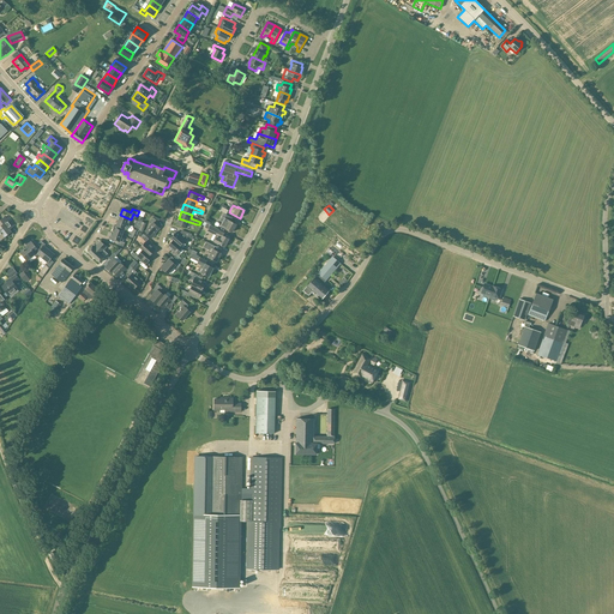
[(221,226),(226,229),(233,233),(236,226),(230,222),(233,218),(227,215),(227,216),(223,214),(220,221),(222,222),(221,226)]
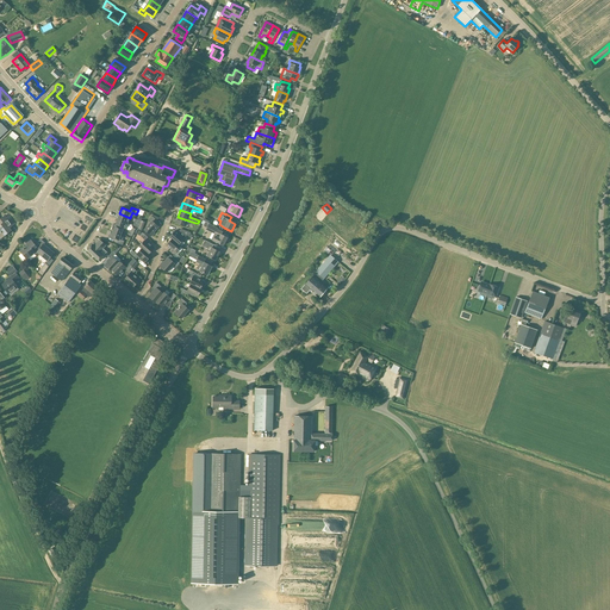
[(128,224),(130,218),(119,213),(117,219),(128,224)]
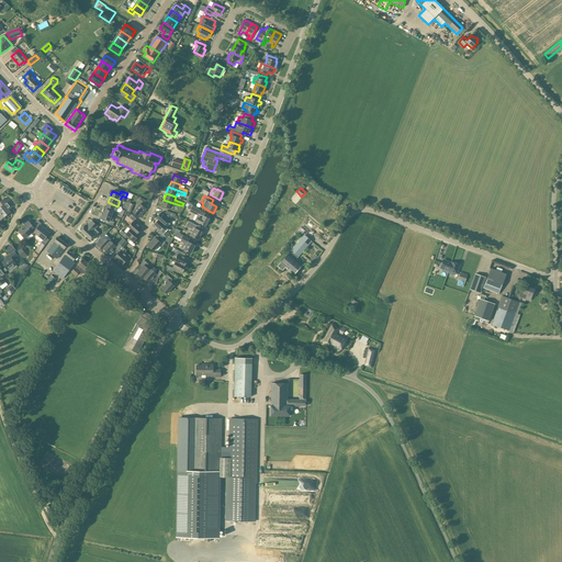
[(0,200),(0,218),(0,221),(10,213),(9,211),(14,206),(8,199),(6,201),(4,199),(1,202),(0,200)]
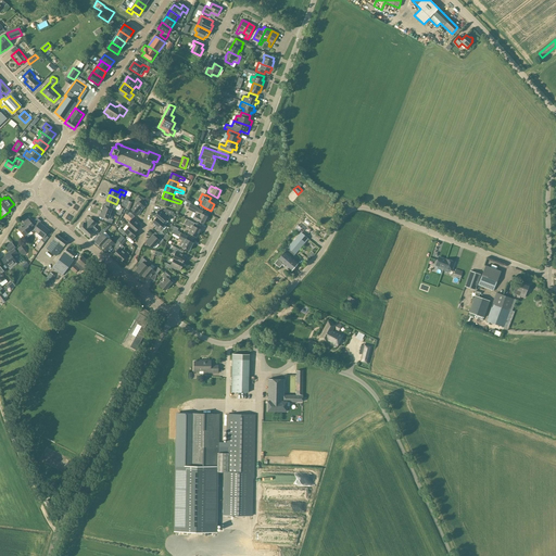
[(144,207),(141,204),(143,202),(138,197),(135,201),(138,203),(131,210),(137,215),(144,207)]
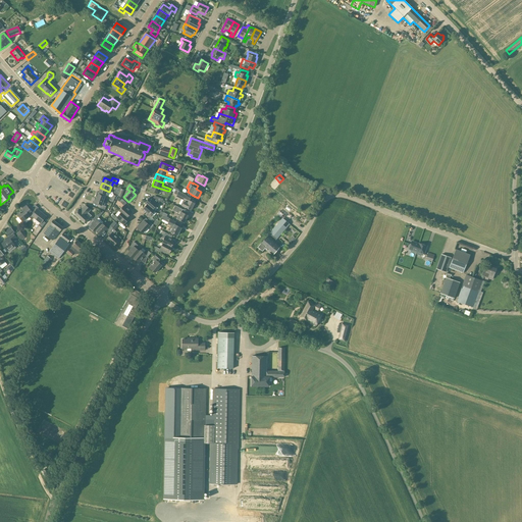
[(158,195),(160,191),(164,192),(163,193),(166,194),(167,191),(152,186),(150,191),(158,195)]
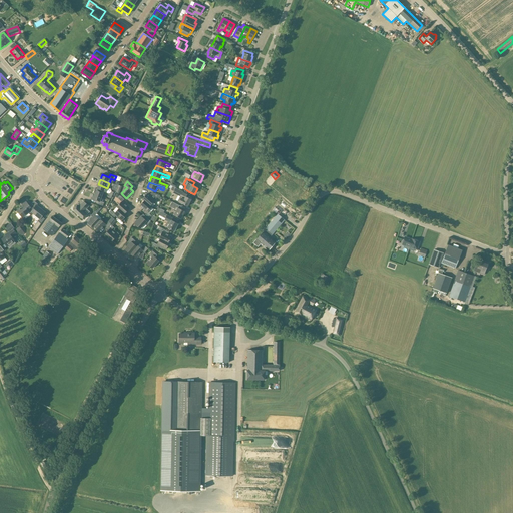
[(105,193),(107,188),(98,184),(96,189),(103,192),(105,193)]
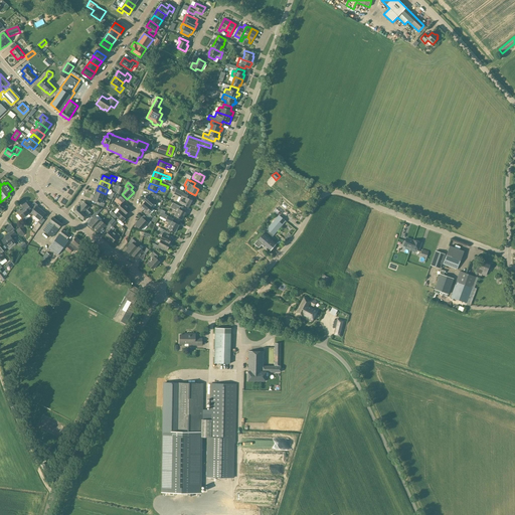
[(192,201),(186,198),(188,195),(183,193),(184,193),(177,189),(171,186),(170,187),(173,188),(172,191),(175,192),(174,194),(179,197),(177,201),(179,202),(179,203),(188,208),(192,201)]
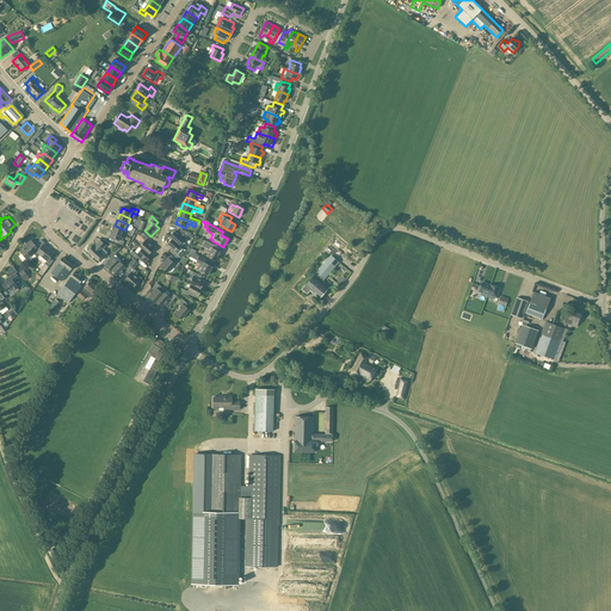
[(121,235),(123,229),(115,226),(113,226),(111,232),(121,235)]
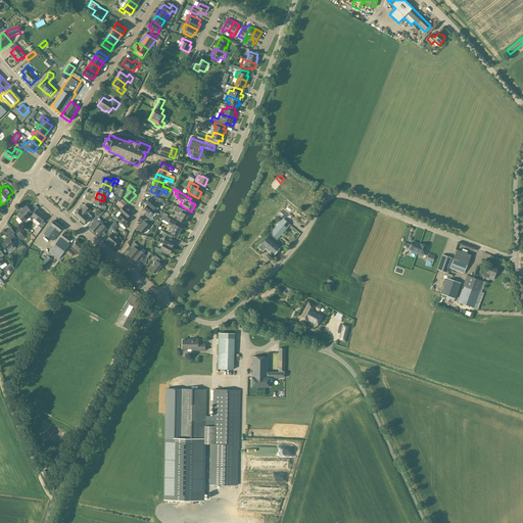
[(155,196),(152,199),(150,198),(145,203),(147,205),(153,210),(158,205),(157,204),(160,202),(165,204),(167,201),(155,196)]
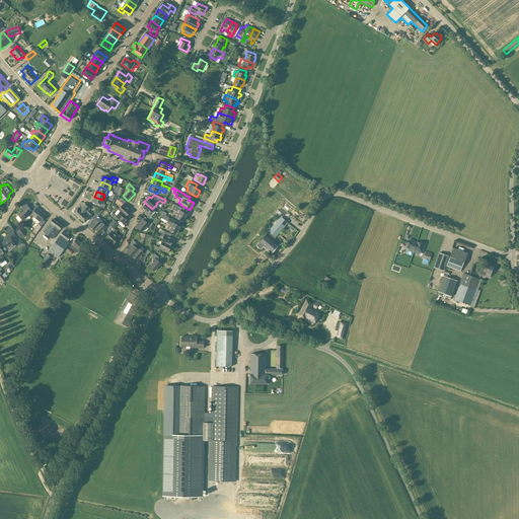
[(105,205),(101,204),(102,200),(94,197),(92,202),(99,205),(98,207),(104,209),(105,205)]
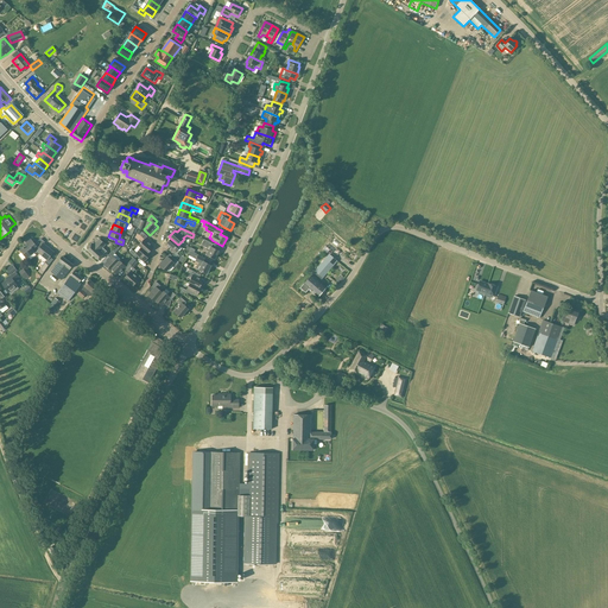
[(135,242),(139,246),(141,248),(149,254),(149,253),(153,247),(145,240),(147,236),(140,230),(138,233),(140,235),(139,235),(141,236),(135,242)]
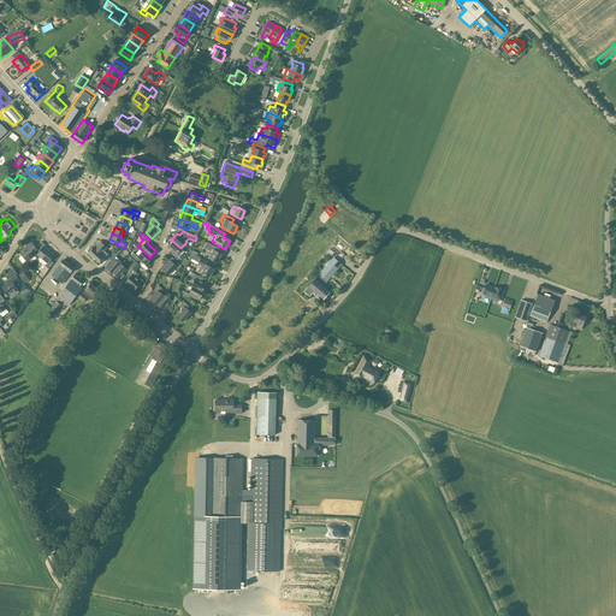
[(41,242),(35,248),(30,242),(25,246),(28,248),(21,254),(27,262),(35,255),(36,256),(37,255),(43,247),(46,246),(41,242)]
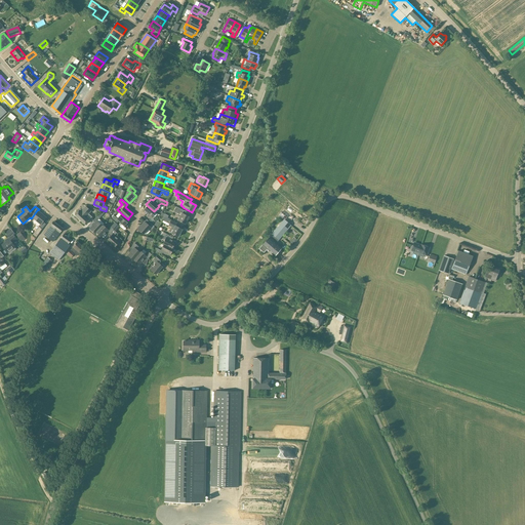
[(82,208),(79,212),(78,211),(75,215),(85,225),(89,220),(92,217),(89,214),(91,211),(86,206),(83,209),(82,208)]
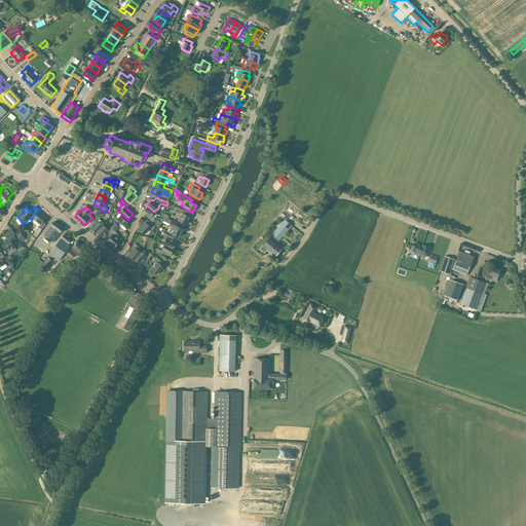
[(155,218),(153,216),(156,213),(154,212),(148,207),(143,212),(151,218),(149,220),(153,224),(156,222),(153,220),(155,218)]
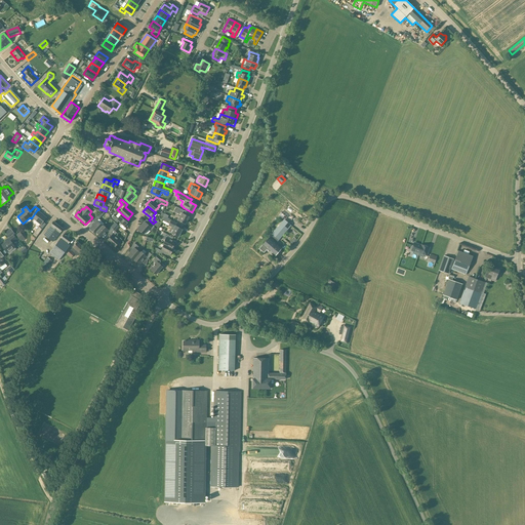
[(189,217),(183,213),(184,210),(176,206),(173,211),(182,215),(178,220),(186,225),(189,217)]
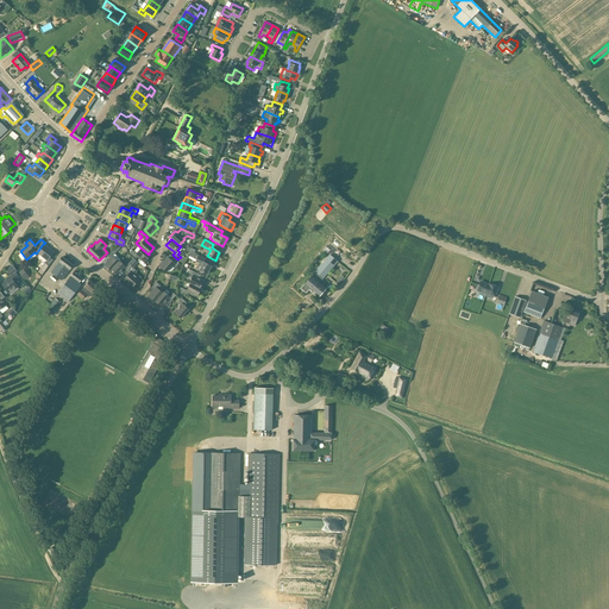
[(324,248),(332,255),(338,249),(330,242),(324,248)]
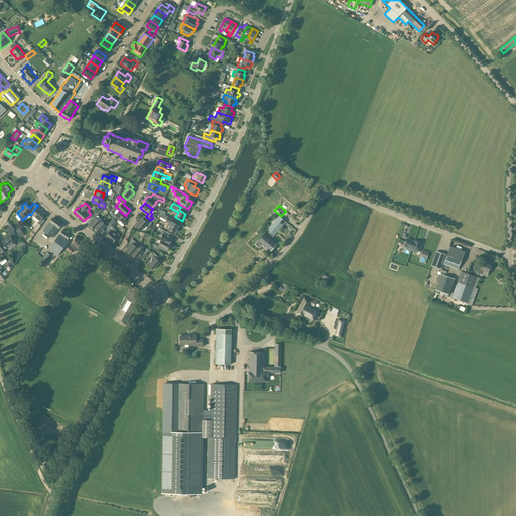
[(45,215),(36,207),(31,214),(40,221),(45,215)]
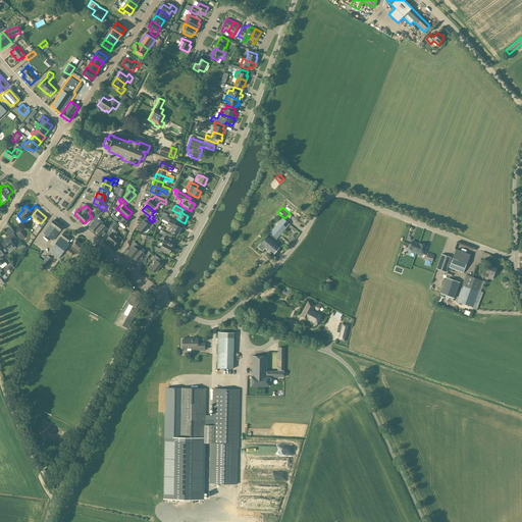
[(93,220),(95,221),(90,227),(95,232),(95,231),(101,225),(101,224),(103,222),(99,218),(102,215),(99,212),(93,220)]
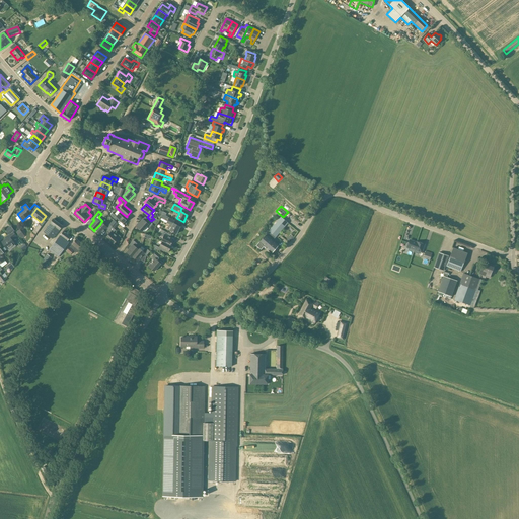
[(116,220),(118,218),(124,223),(129,218),(127,216),(127,217),(121,212),(117,216),(113,213),(109,215),(116,220)]
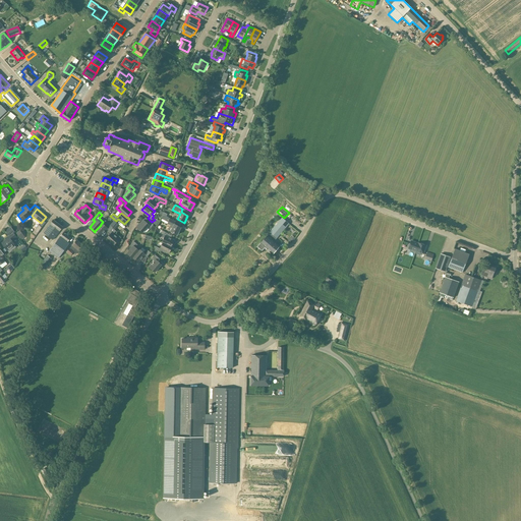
[(181,228),(174,224),(176,222),(166,216),(166,217),(163,215),(161,219),(168,222),(167,224),(170,226),(169,226),(168,229),(168,230),(171,231),(170,232),(177,235),(181,228)]
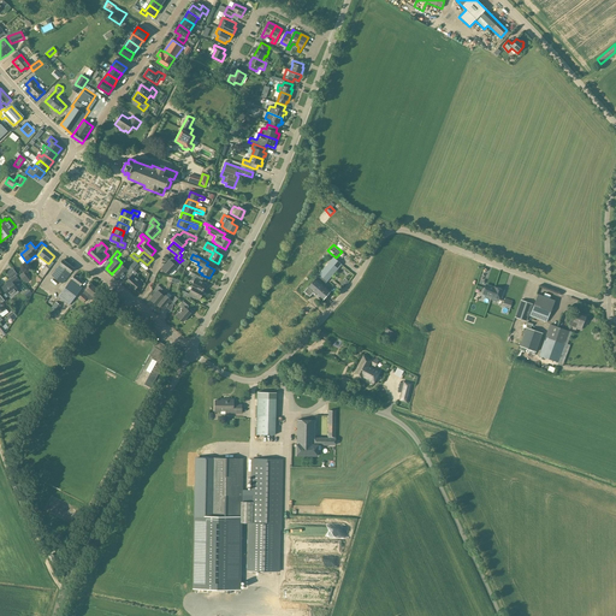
[(333,258),(318,276),(315,278),(317,279),(308,288),(304,292),(309,297),(313,292),(323,301),(331,291),(324,285),(342,265),(333,258)]
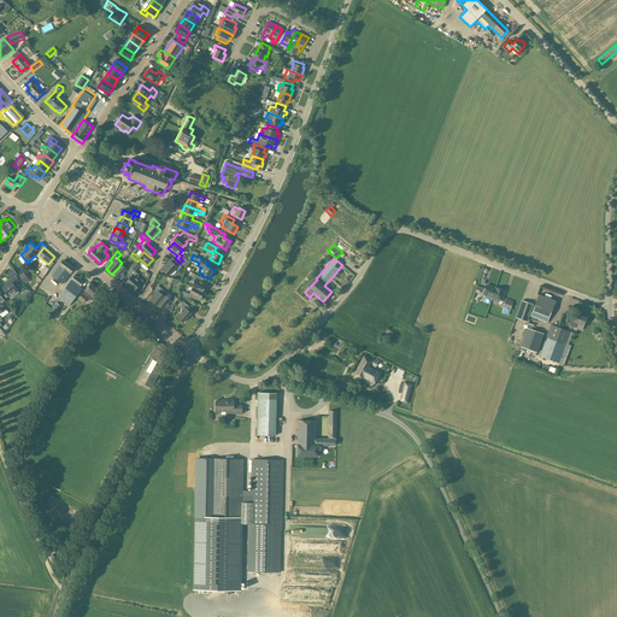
[(63,285),(71,274),(74,269),(63,260),(59,265),(51,276),(63,285)]
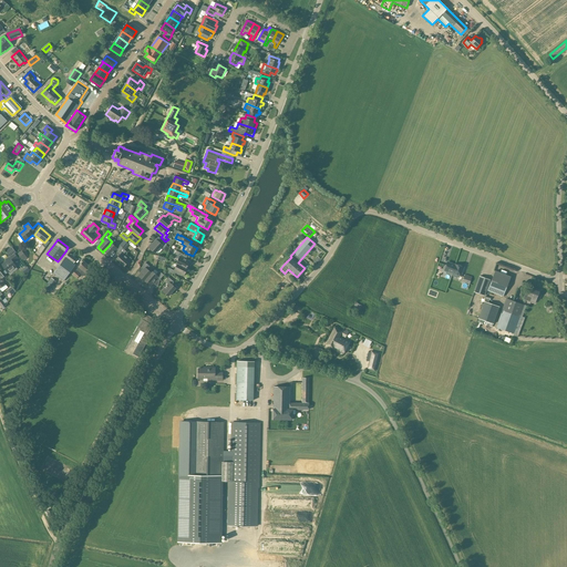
[(162,240),(160,243),(156,239),(148,248),(155,254),(162,247),(163,248),(167,245),(162,240)]
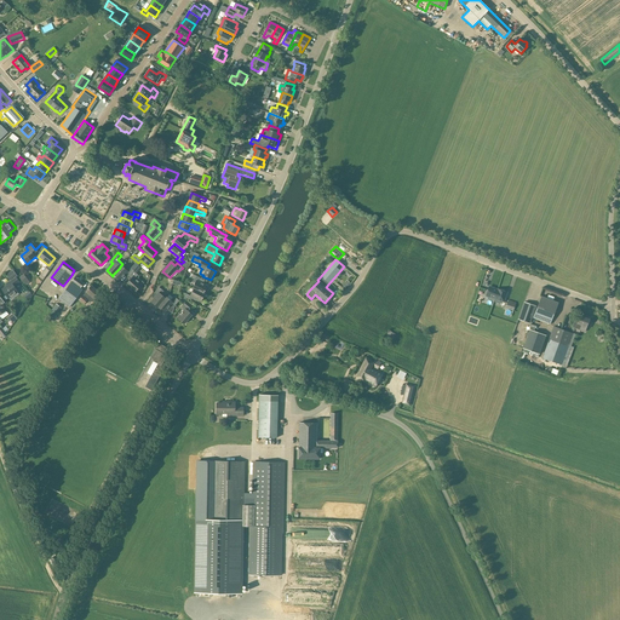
[(127,271),(121,267),(122,264),(120,267),(120,268),(113,275),(113,276),(114,275),(120,281),(126,273),(128,275),(133,270),(131,268),(127,271)]
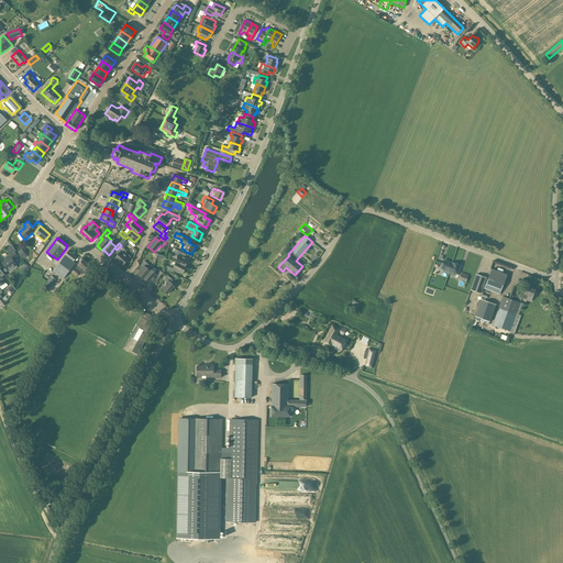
[(125,241),(121,245),(117,250),(118,251),(117,251),(119,253),(116,257),(123,265),(129,260),(122,253),(125,250),(124,249),(129,243),(125,241)]
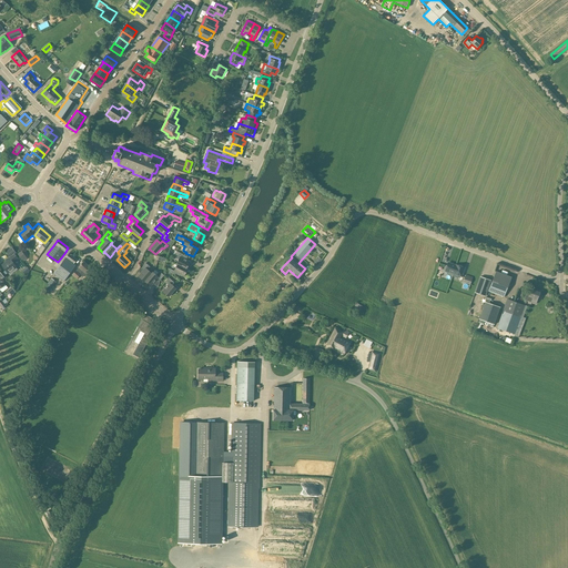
[(6,251),(9,256),(17,253),(13,247),(6,251)]
